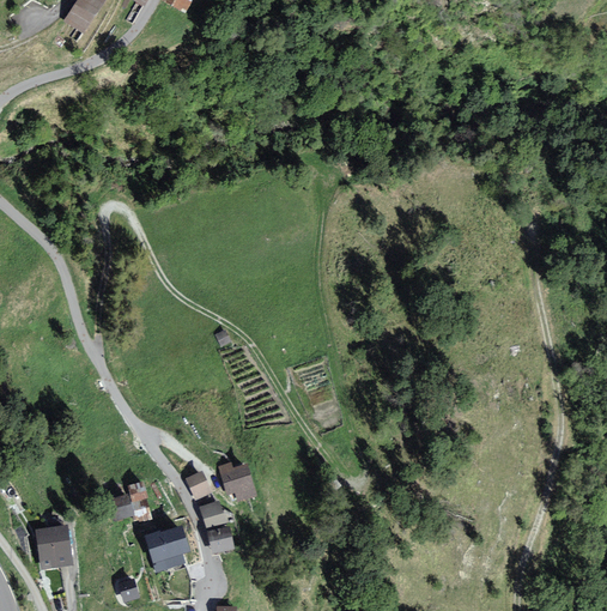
[(76,0),(64,20),(85,34),(104,0),(76,0)]
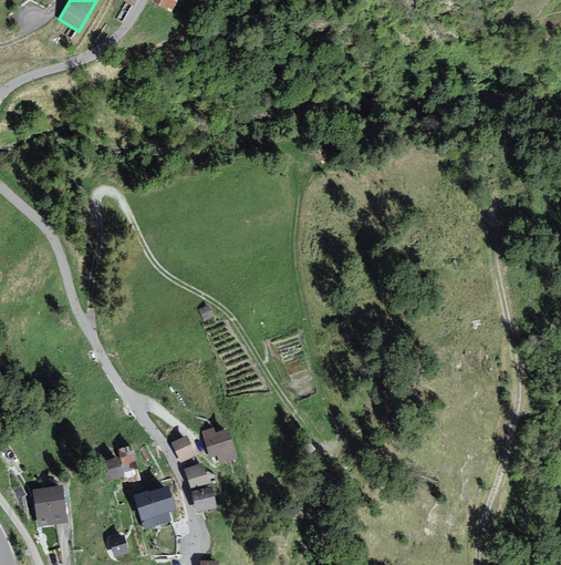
[(206,305),(196,309),(199,320),(210,317),(206,305)]
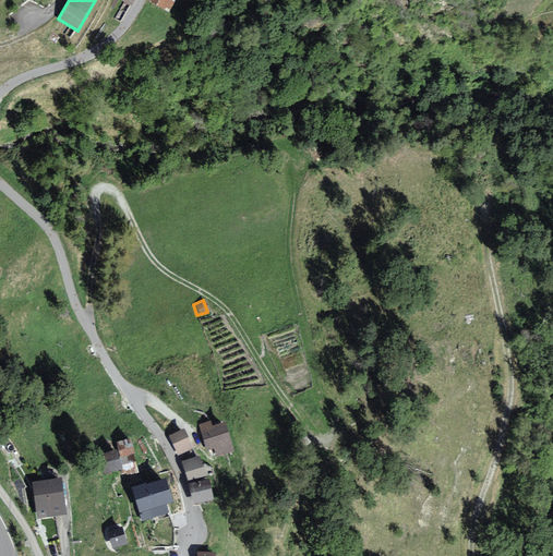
[(220,426),(201,431),(206,454),(226,449),(220,426)]
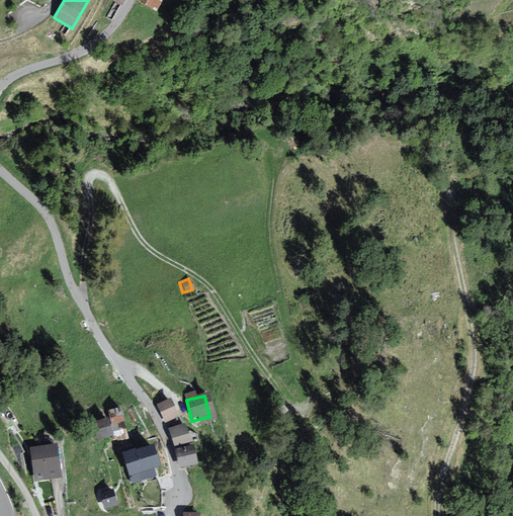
[(171,398),(156,404),(162,420),(177,415),(171,398)]
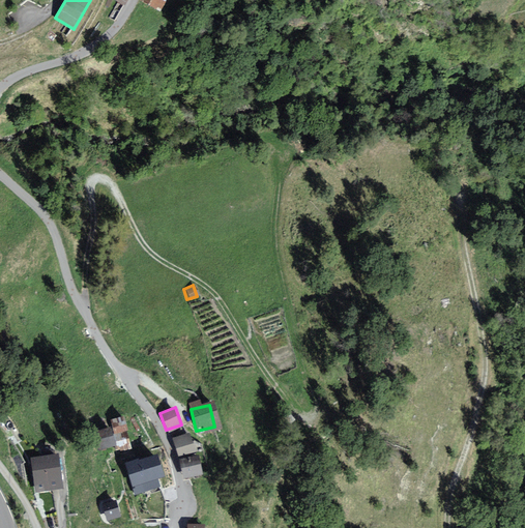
[(122,415),(109,418),(116,446),(129,443),(122,415)]
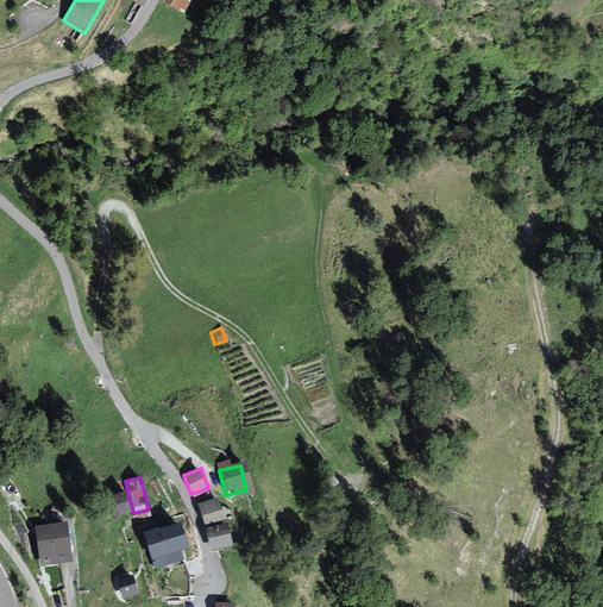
[(218,496),(196,504),(203,525),(225,519),(218,496)]
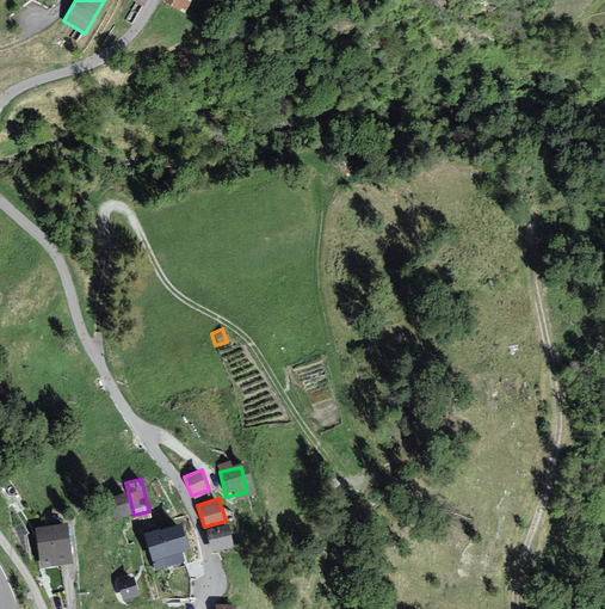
[(185,523),(144,535),(149,549),(130,555),(136,577),(156,571),(154,560),(192,549),(185,523)]
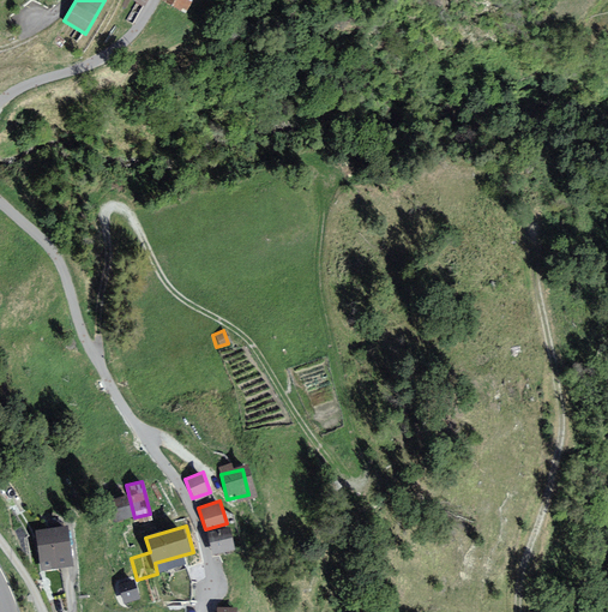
[(68,527),(35,531),(38,570),(73,567),(68,527)]
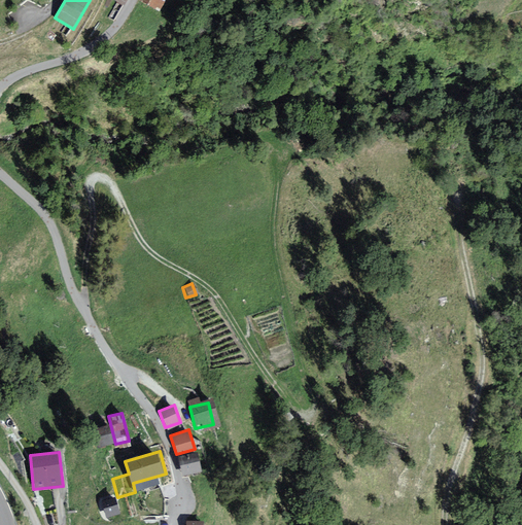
[(199,452),(178,457),(182,476),(203,470),(199,452)]
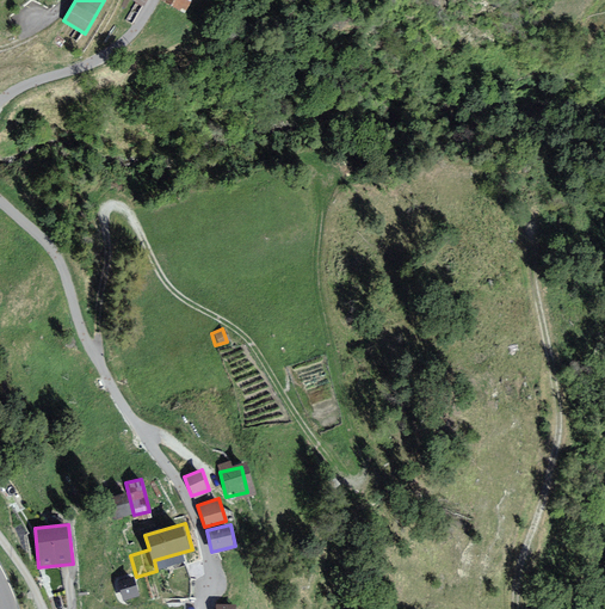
[(118,595),(135,589),(128,567),(110,572),(118,595)]
